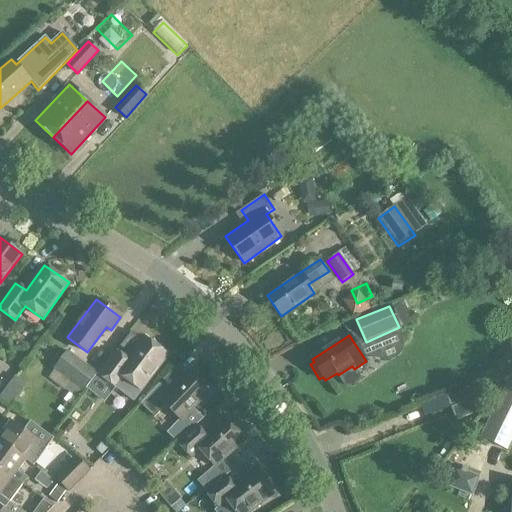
[(117,351),(100,374),(117,388),(116,389),(121,393),(130,382),(141,391),(169,356),(144,336),(127,359),(117,351)]
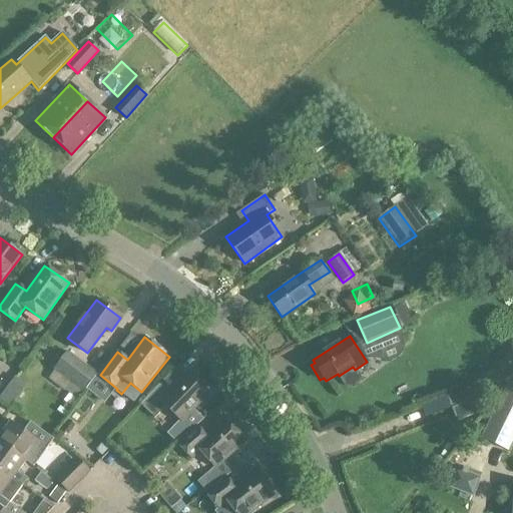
[(84,392),(97,375),(68,353),(55,371),(84,392)]
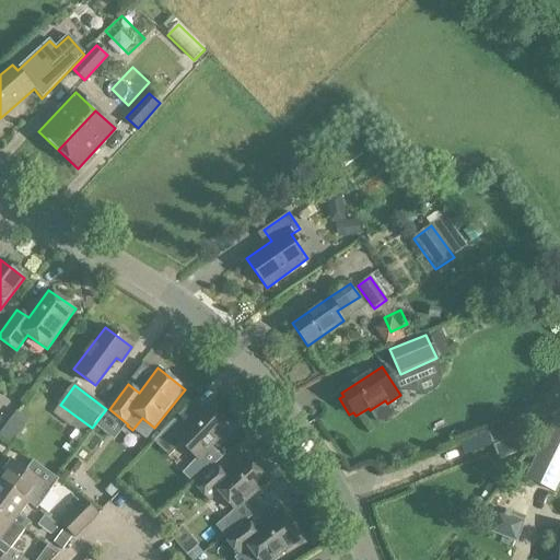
[(20,434),(36,411),(24,401),(7,426),(20,434)]
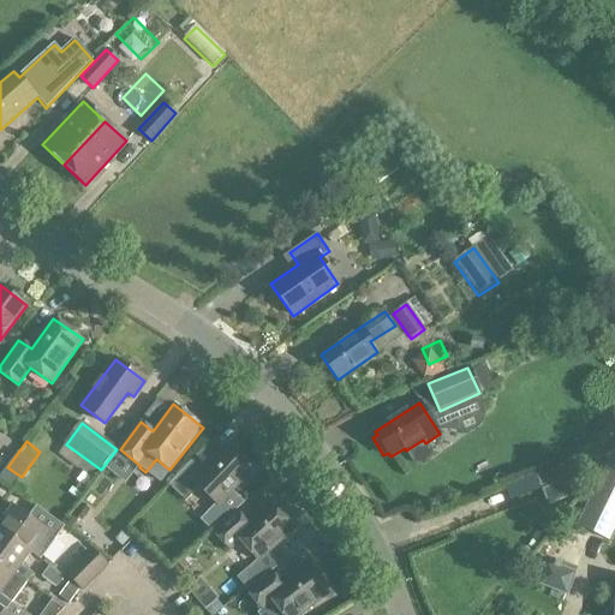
[(614,442),(614,445),(609,442),(599,446),(604,461),(614,457),(614,442)]
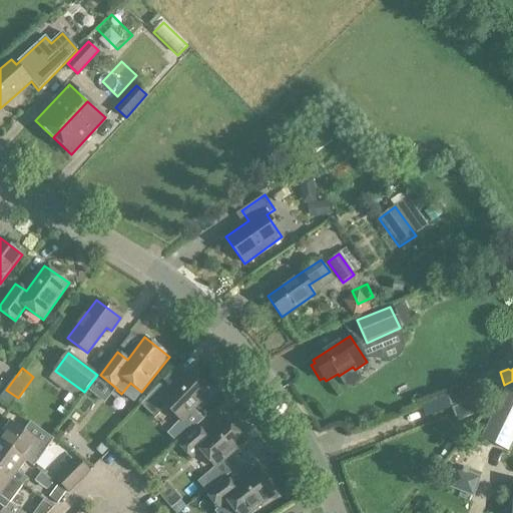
[(188,373),(170,392),(162,384),(141,405),(156,419),(167,407),(182,422),(209,393),(188,373)]
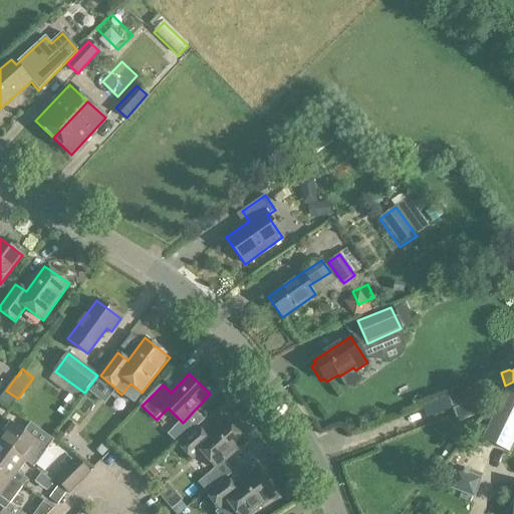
[(513,444),(513,388),(510,387),(484,440),(510,453),(513,444)]
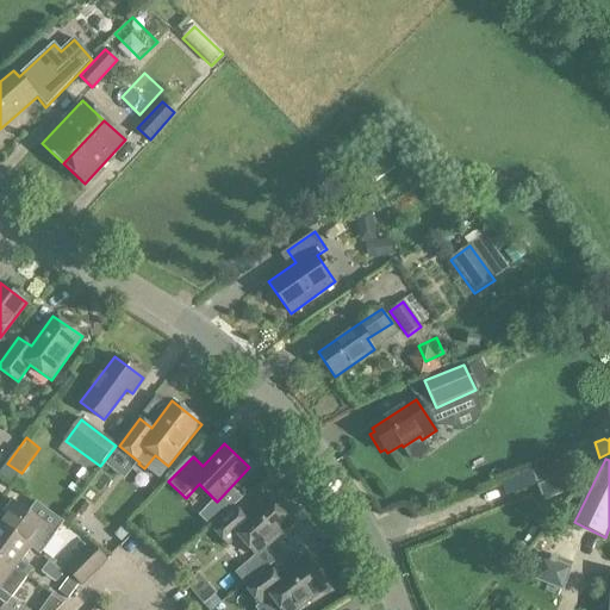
[(508,497),(536,486),(530,473),(503,484),(508,497)]
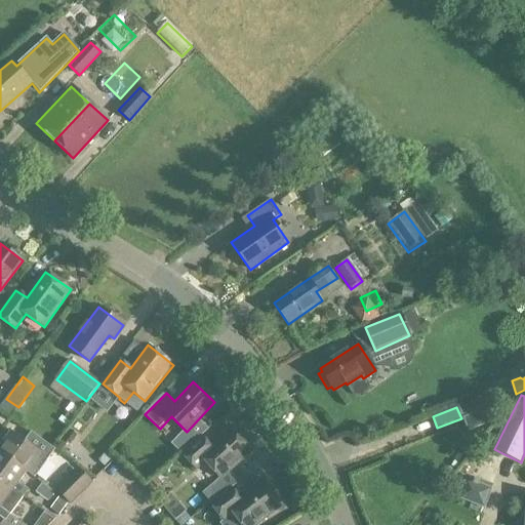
[(485,409),(461,418),(467,432),(491,422),(485,409)]
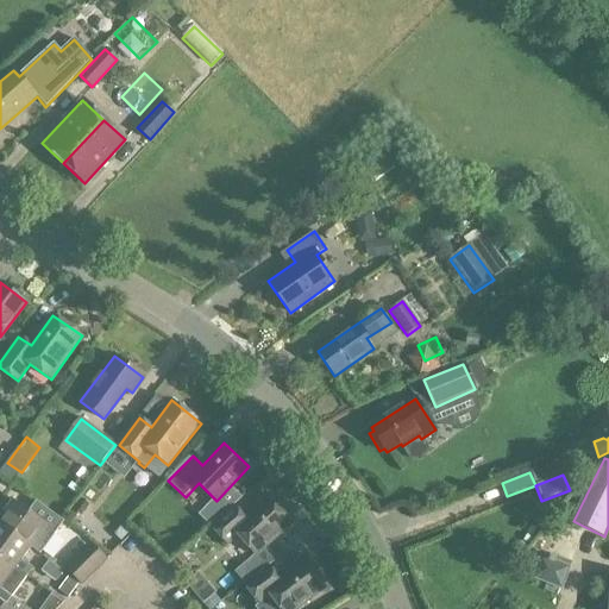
[(256,556),(292,525),(268,497),(244,518),(234,507),(212,526),(228,545),(239,537),(256,556)]
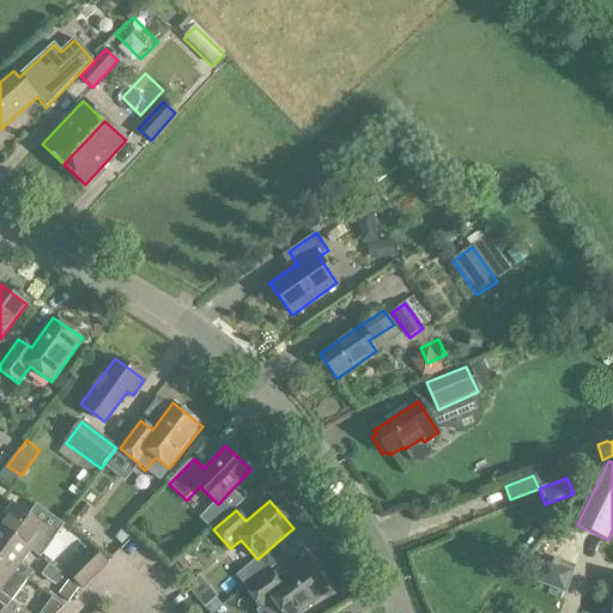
[(0,529),(31,553),(47,530),(13,505),(7,502),(0,510),(0,529)]
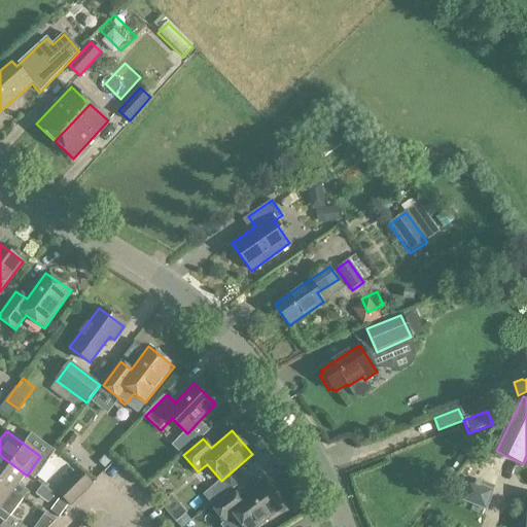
[(0,455),(0,483),(23,500),(29,492),(20,485),(27,476),(0,455)]
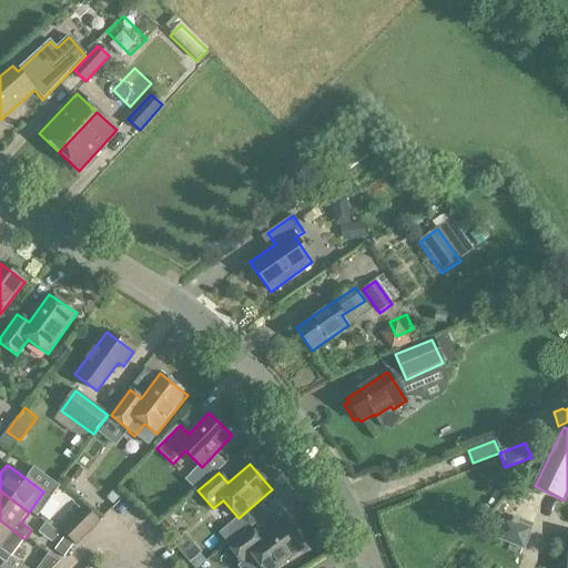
[(77,547),(100,523),(83,507),(60,531),(77,547)]
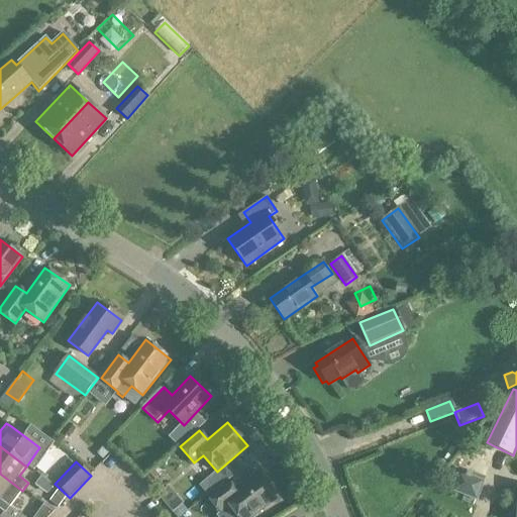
[(22,491),(0,474),(0,501),(9,508),(18,496),(22,491)]
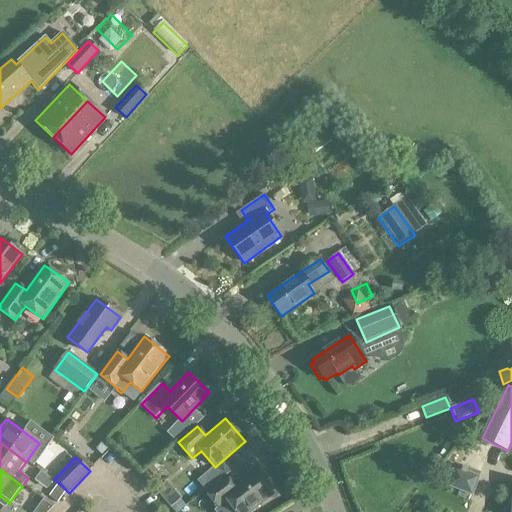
[(467,471),(462,469),(461,472),(455,469),(447,487),(471,496),(478,479),(465,474),(467,471)]
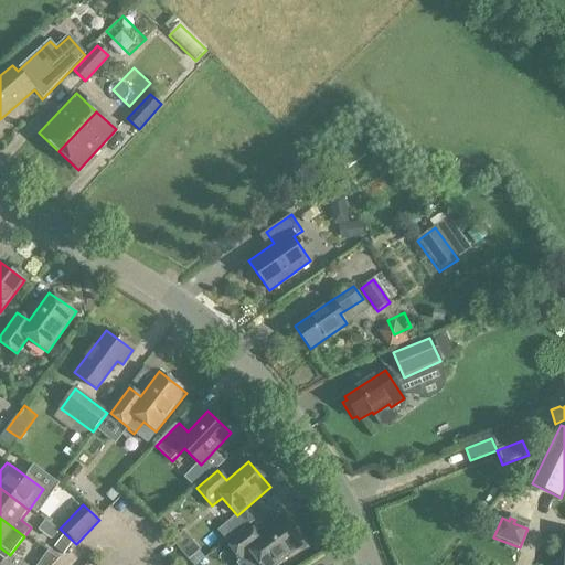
[(277,564),(301,546),(281,519),(257,537),(248,525),(226,542),(242,562),(237,564),(277,564)]
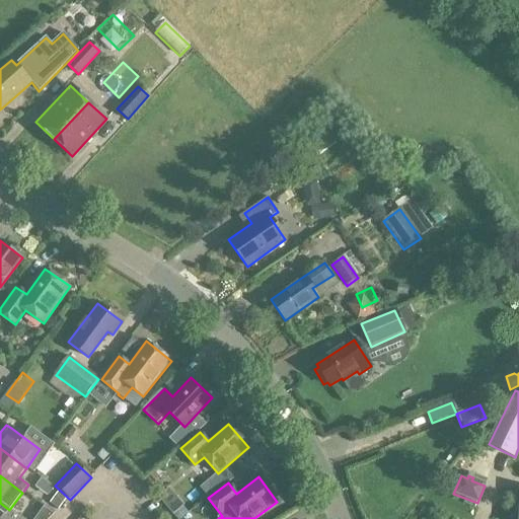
[(0,512),(5,516),(9,510),(0,503),(0,512)]
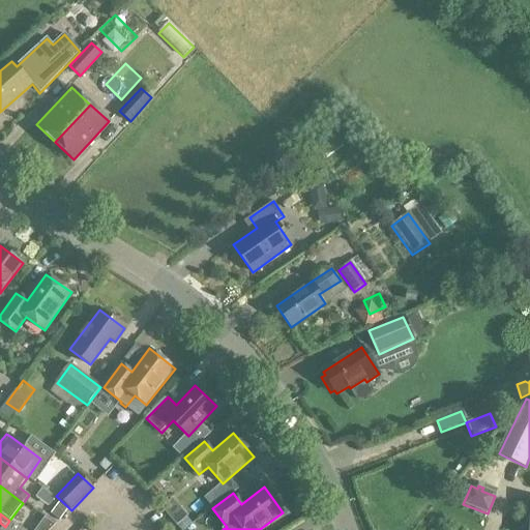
[(493,514),(489,529),(499,529),(503,517),(493,514)]
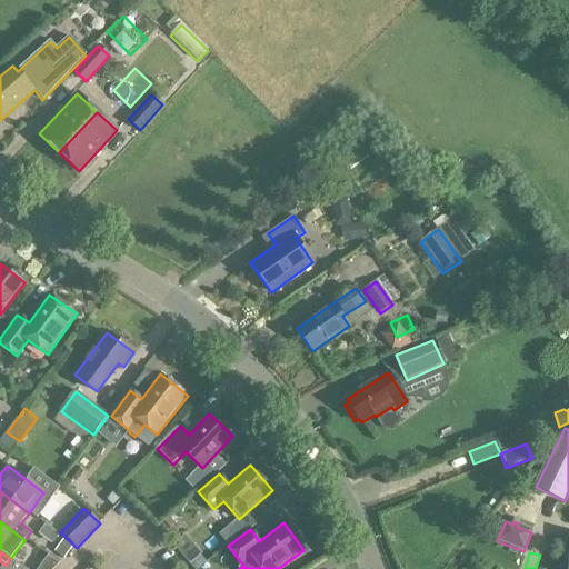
[(39,568),(55,568),(59,565),(48,557),(39,568)]
